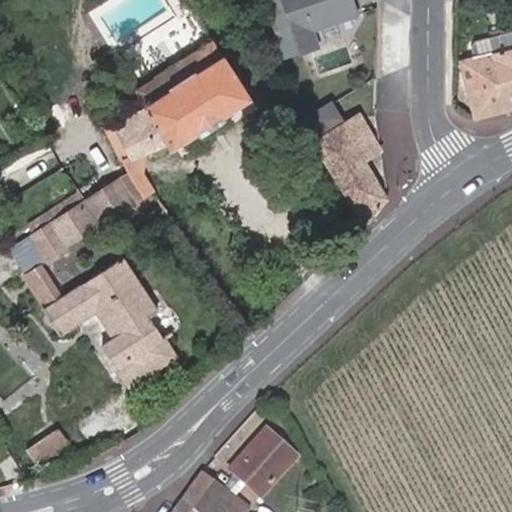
[(281,0),(300,55),(315,49),(310,32),(355,16),(349,0),(281,0)]
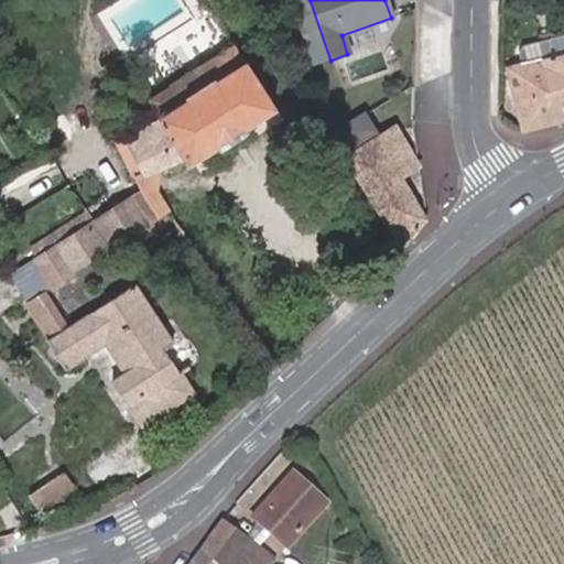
[(149,100),(159,117),(187,99),(186,96),(213,79),(214,82),(241,64),(232,47),(149,100)]
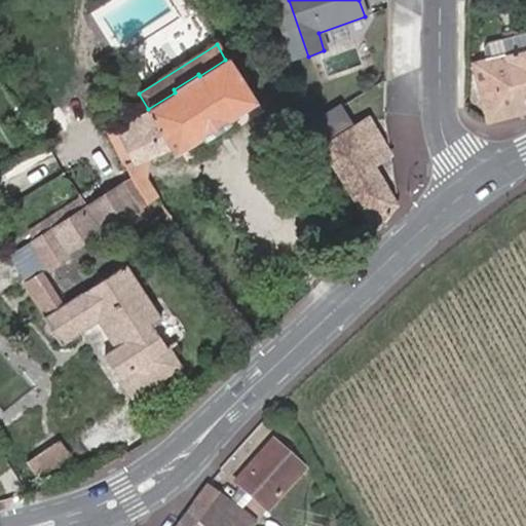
[(475,80),(485,124),(525,113),(525,50),(481,62),(485,78),(475,80)]
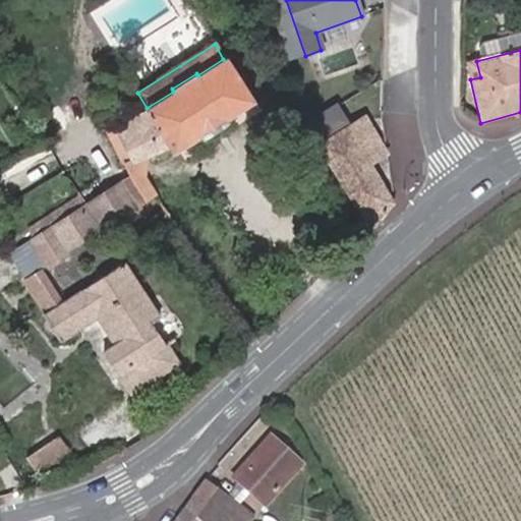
[(173,92),(147,108),(145,109),(146,110),(108,131),(124,166),(167,141),(171,149),(201,131),(203,134),(225,120),(224,118),(252,102),(226,57),(223,59),(197,75),(196,73),(172,89),(173,92)]
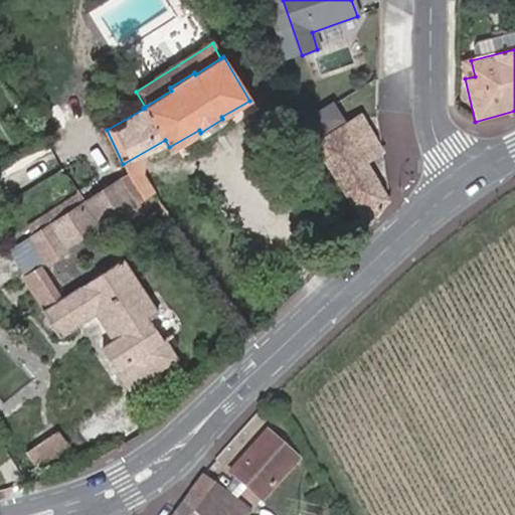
[(461,63),(465,78),(475,76),(471,60),(461,63)]
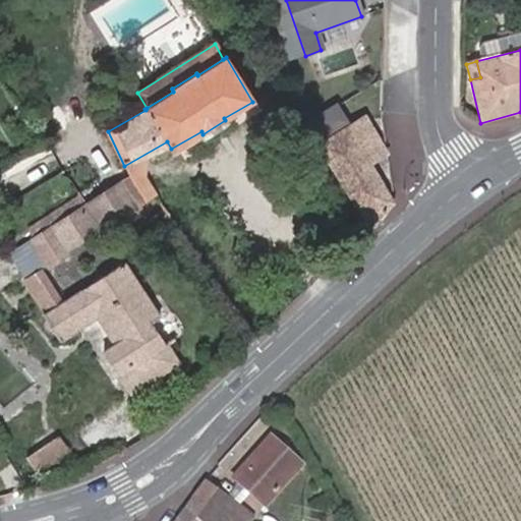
[(387,152),(363,116),(321,145),(372,228),(394,201),(371,163),(387,152)]
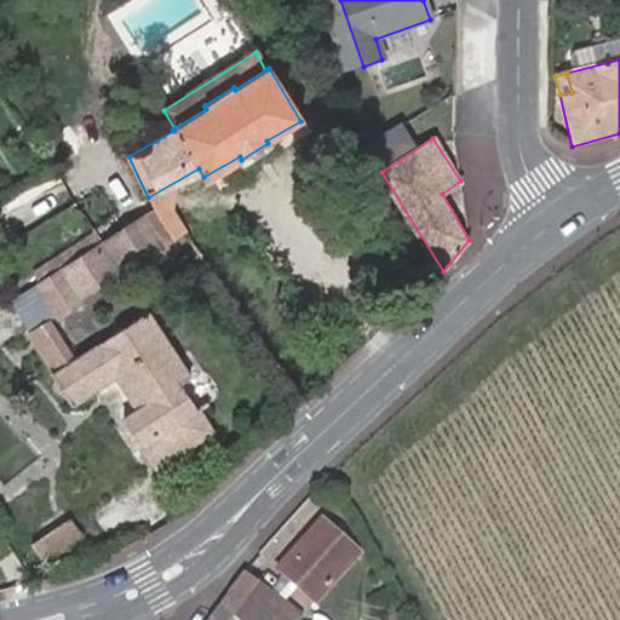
[(102,246),(119,271),(181,231),(170,212),(159,210),(102,246)]
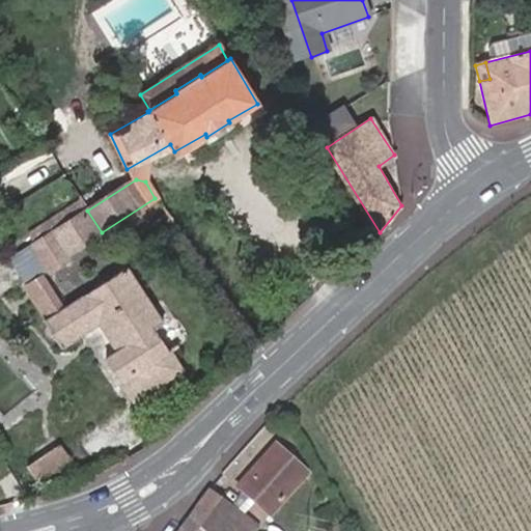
[(87,211),(80,200),(23,235),(30,247),(87,211)]
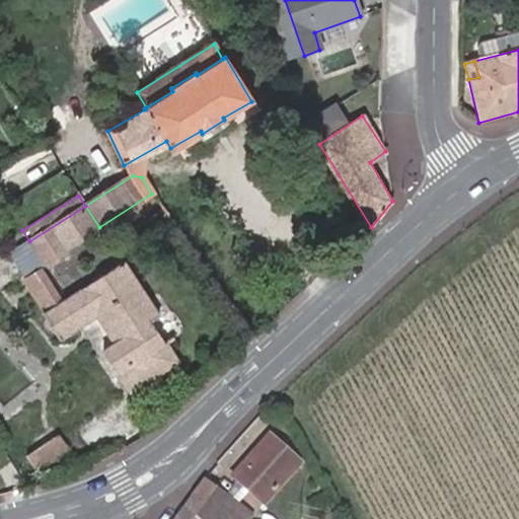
[(62,249),(99,227),(85,206),(29,241),(44,265),(64,252),(62,249)]
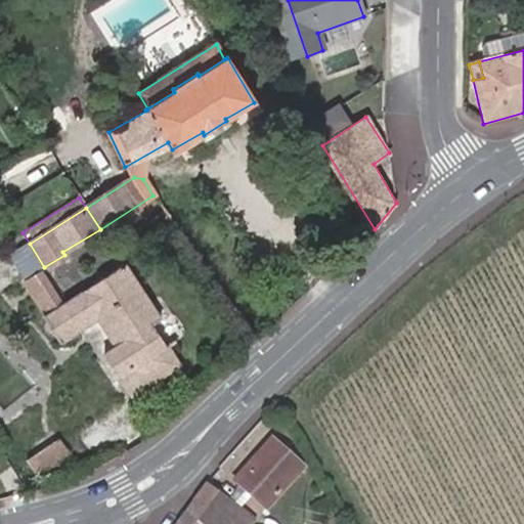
[(38,270),(44,267),(30,244),(6,259),(19,281),(38,270)]
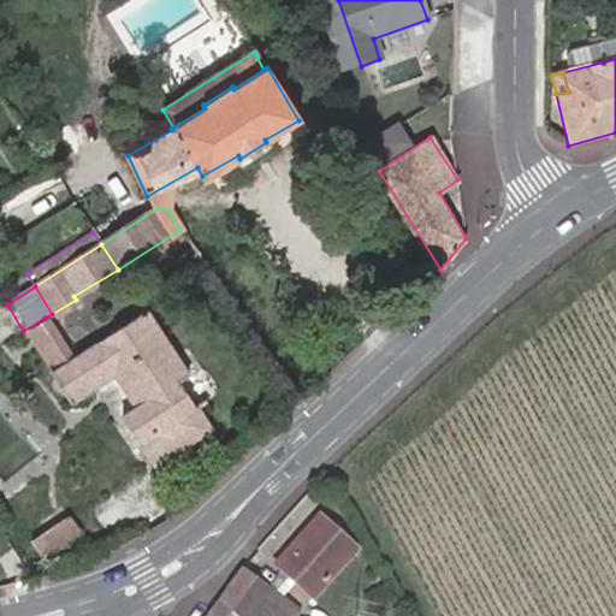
[(45,318),(23,331),(65,401),(117,369),(140,406),(124,416),(154,466),(211,428),(179,381),(188,374),(147,312),(71,360),(45,318)]
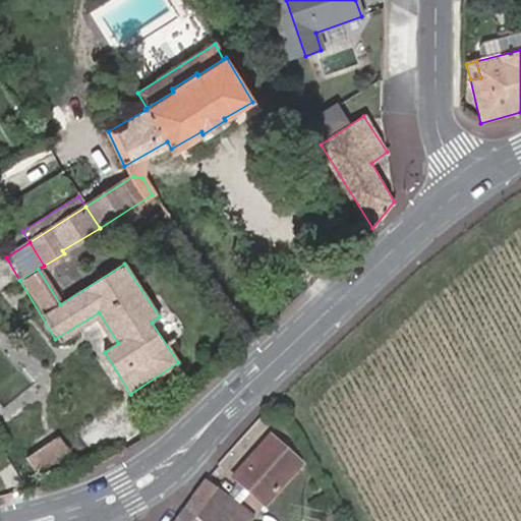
[(249,470),(246,467),(234,481),(265,509),(301,466),(270,439),(259,452),(263,456),(249,470)]
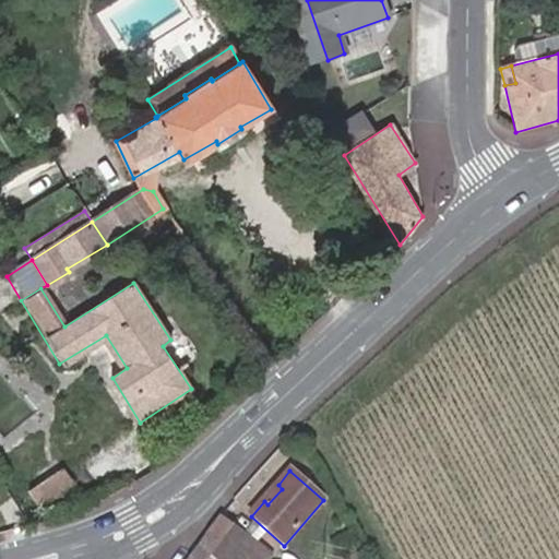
[(64,473),(43,487),(51,501),(73,487),(64,473)]
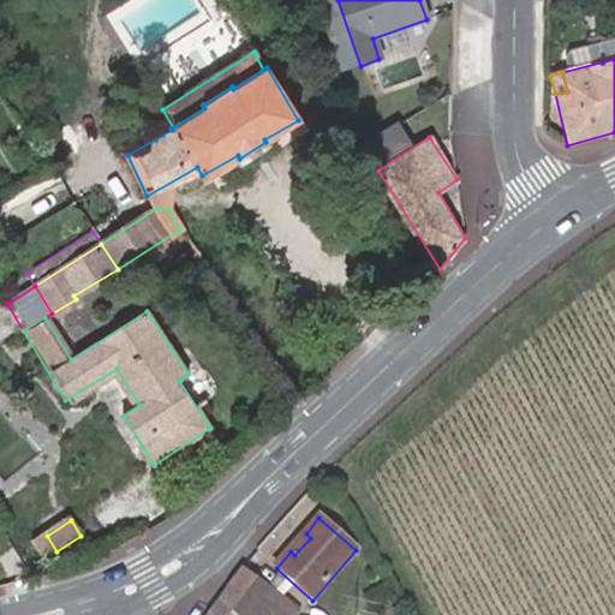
[(306,533),(291,551),(294,555),(310,538),(306,533)]
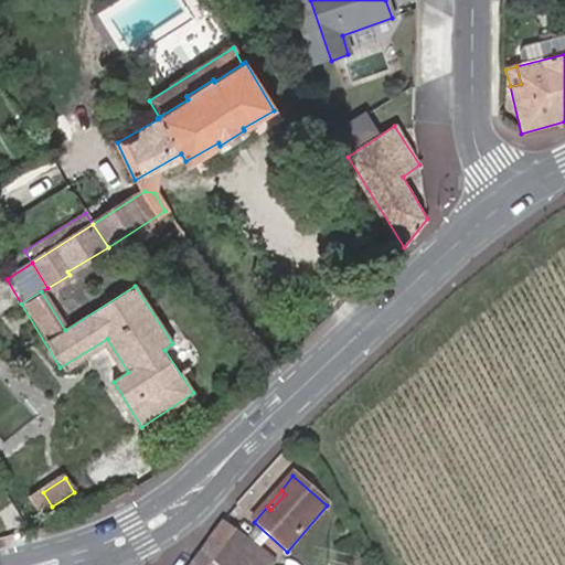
[(52,507),(43,492),(30,500),(39,515),(52,507)]
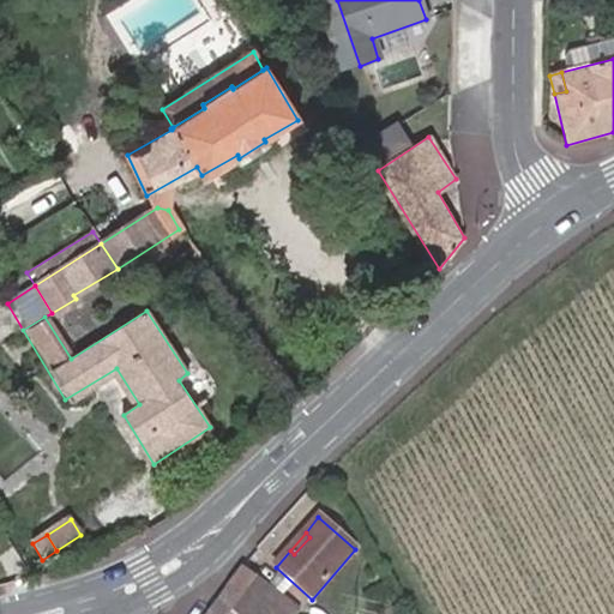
[(242,567),(216,603),(229,613),(278,613),(288,601),(242,567)]
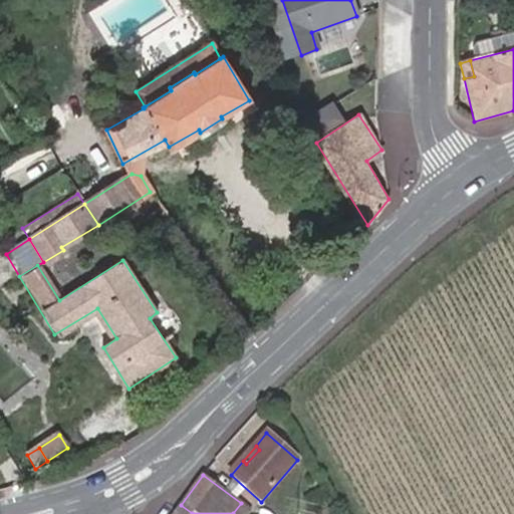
[(241,503),(233,513),(250,513),(252,512),(241,503)]
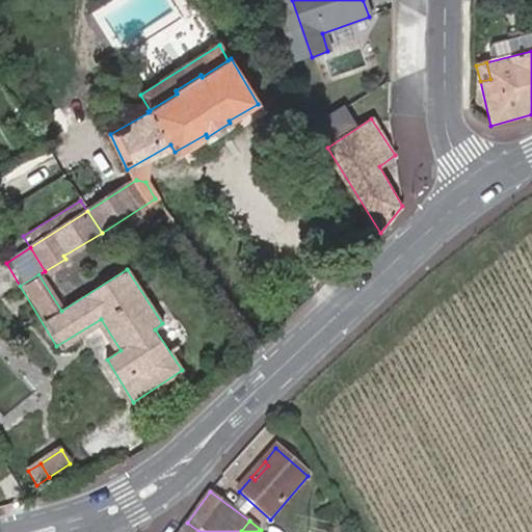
[(198,531),(187,523),(180,531),(198,531)]
